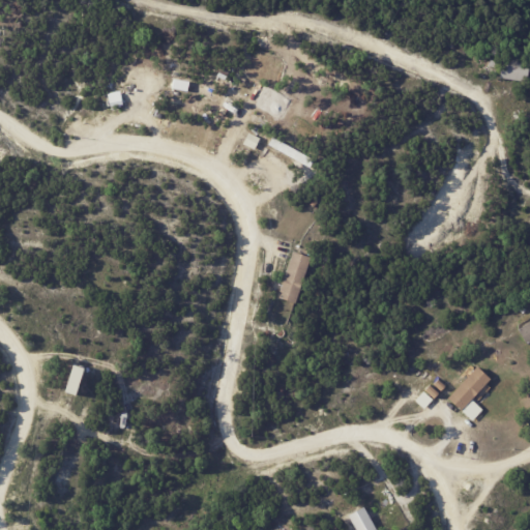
[(529,82),(503,79),(505,62),(529,64),(529,82)]
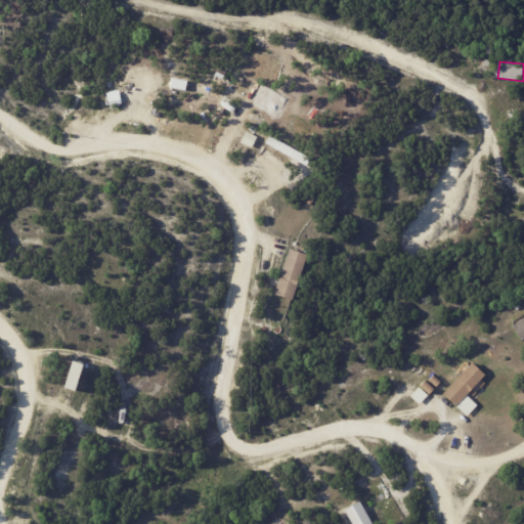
[(309,255),(295,300),(276,294),(292,249),(309,255)]
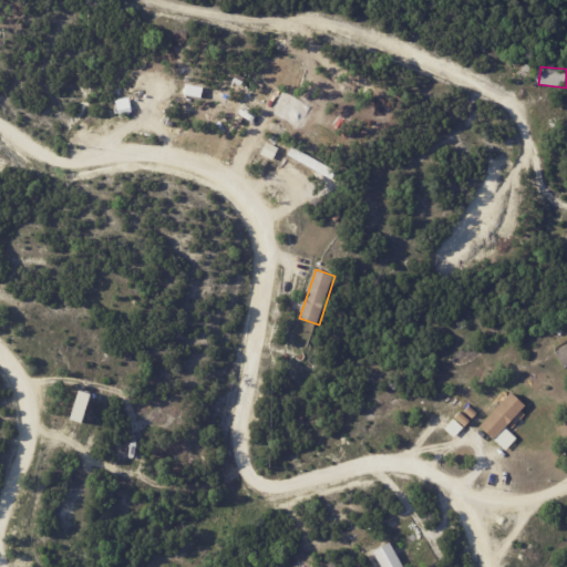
[(566,368),(565,370),(554,353),(566,344),(566,368)]
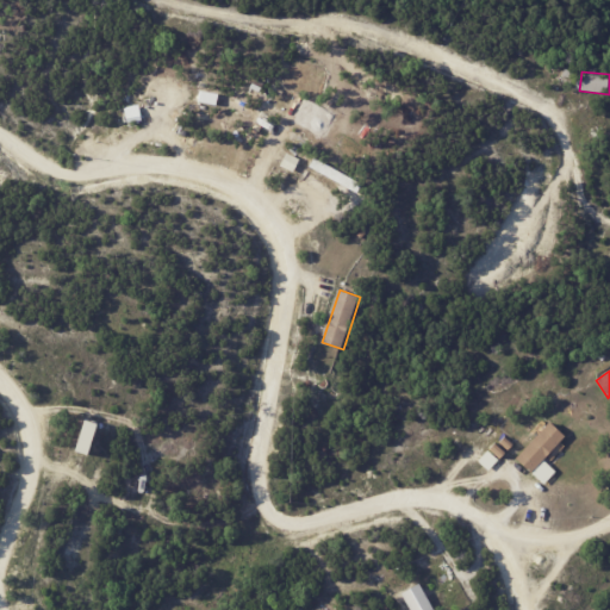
[(87,454),(97,423),(83,419),(74,450),(87,454)]
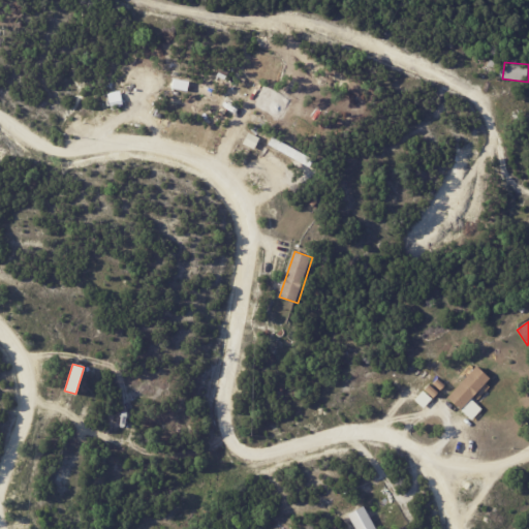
[(446,399),(475,366),(489,378),(484,385),(488,390),(483,395),(478,391),(460,411),(446,399)]
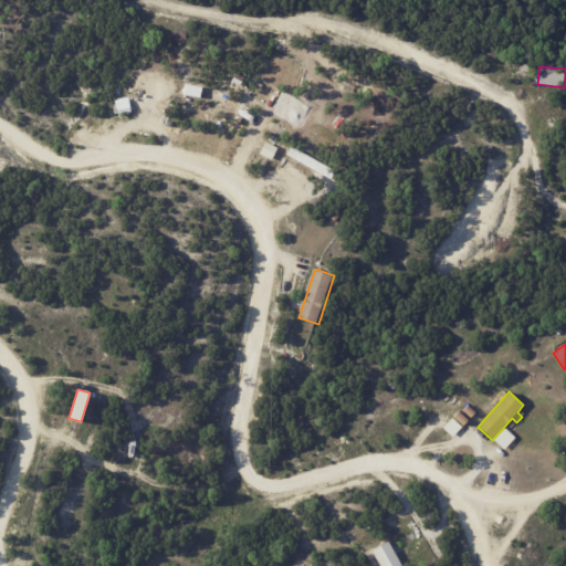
[(461,412),(465,409),(473,416),(470,420),(461,412)]
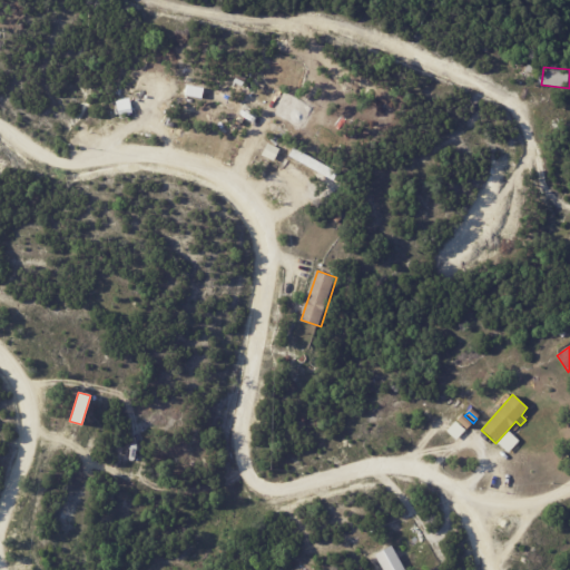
[(463,429),(455,422),(459,418),(469,426),(465,431),(463,429)]
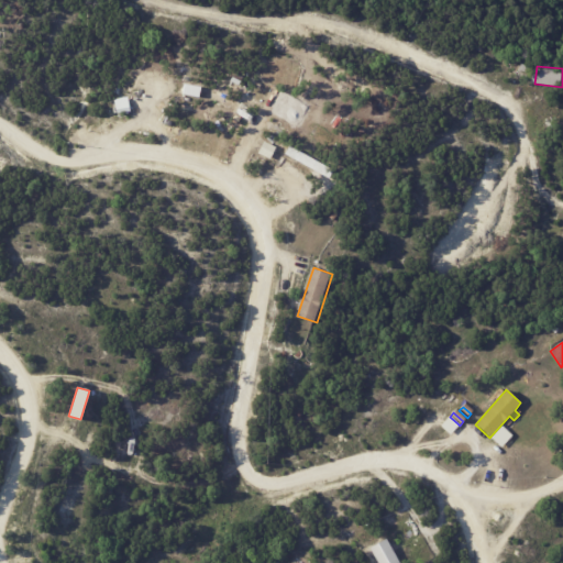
[(450,433),(459,423),(449,416),(440,426),(450,433)]
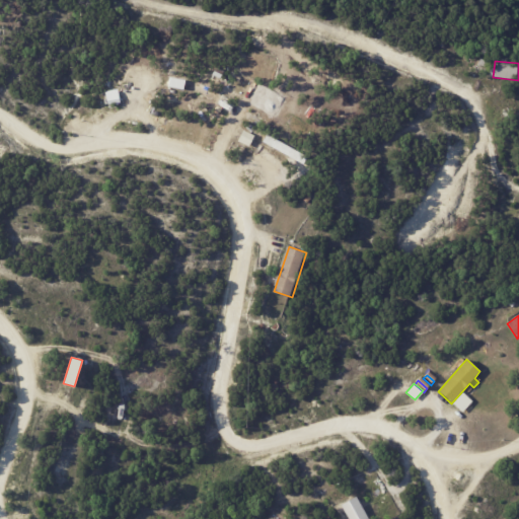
[(350,518),(343,506),(358,497),(361,503),(367,500),(371,505),(364,509),(369,518),(350,518)]
